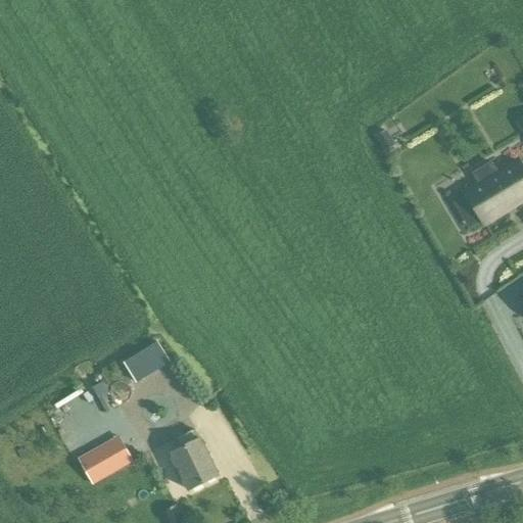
[(384,152),(394,146),(386,131),(376,138),(384,152)]
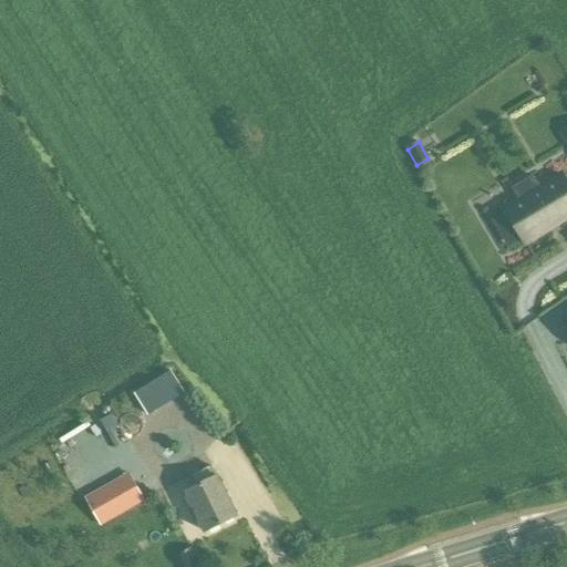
[(504,209),(506,212),(524,241),(525,244),(566,217),(566,185),(560,175),(539,188),(533,176),(513,188),(519,200),(504,209)]
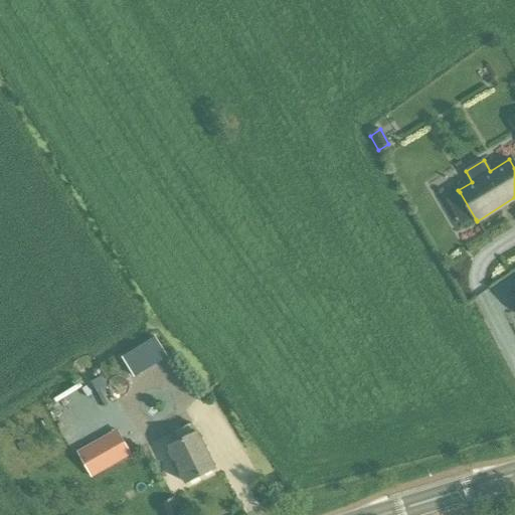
[(187,483),(216,469),(199,433),(197,434),(192,423),(176,432),(181,442),(170,447),(187,483)]
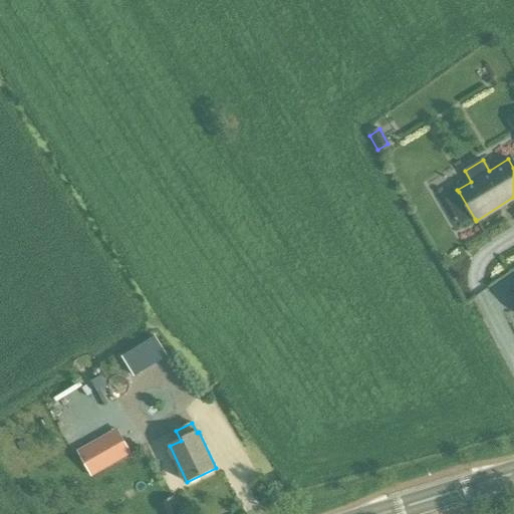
[(91,476),(131,454),(117,430),(77,452),(91,476)]
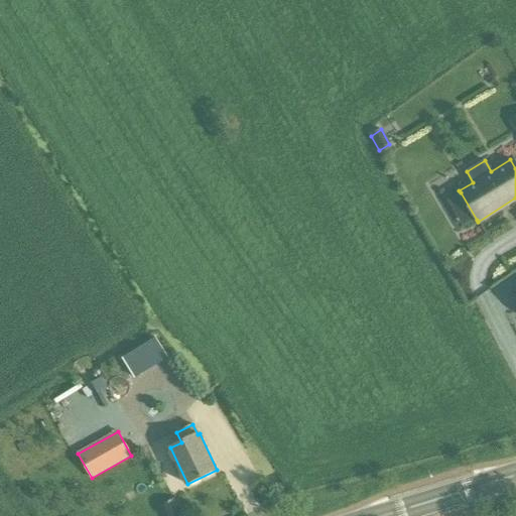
[(169,515),(178,515),(183,513),(175,498),(164,505),(169,515)]
